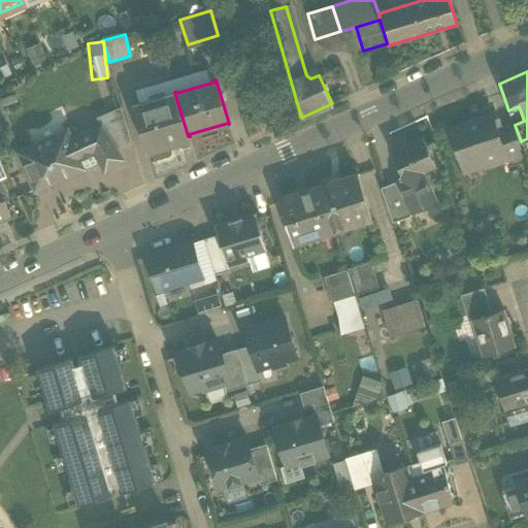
[(174,92),(132,104),(147,155),(190,141),(188,136),(174,92)]
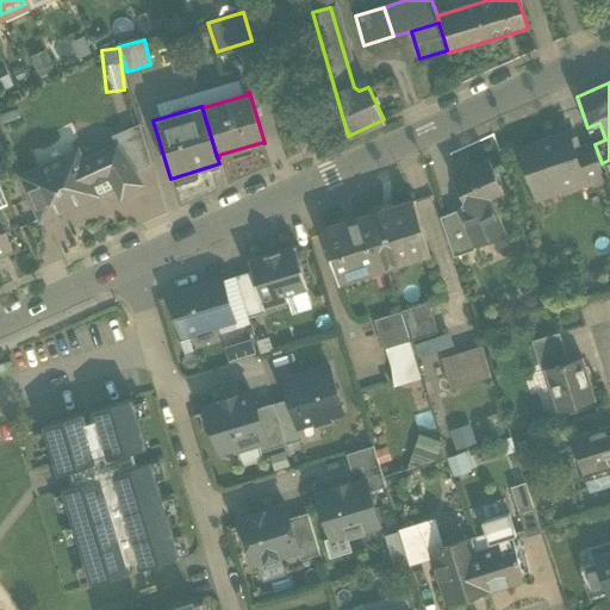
[(568,134),(518,150),(533,192),(560,184),(562,188),(585,181),(574,149),(568,134)]
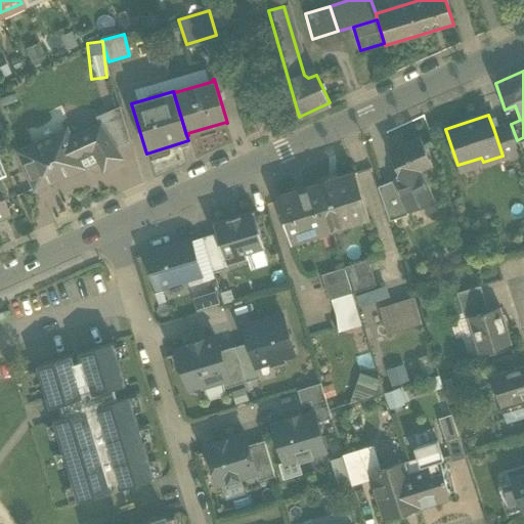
[(509,123),(493,128),(503,156),(518,150),(509,123)]
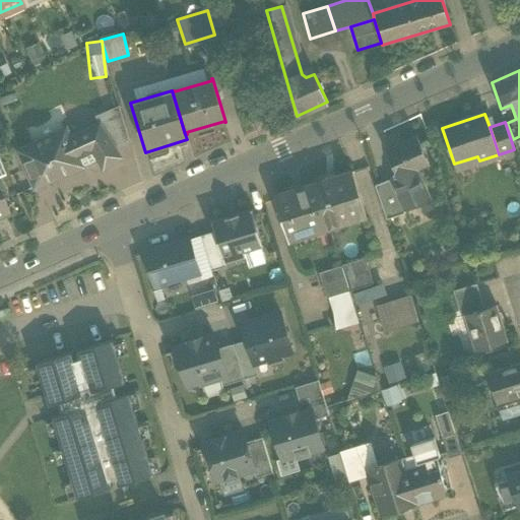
[(119,155),(99,124),(83,131),(91,149),(103,167),(119,155)]
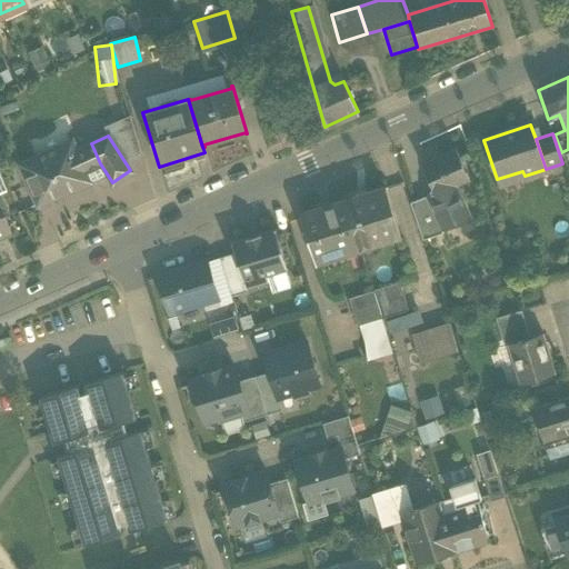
[(71,141),(19,165),(27,183),(32,181),(42,201),(89,180),(85,171),(100,163),(91,143),(76,150),(71,141)]
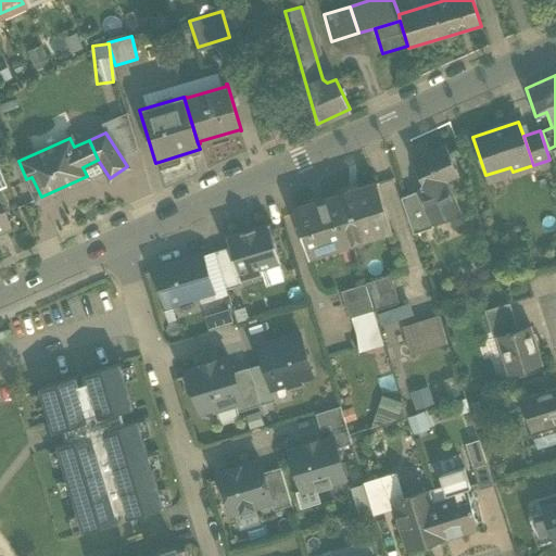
[(445,148),(413,162),(426,189),(421,191),(420,192),(434,224),(457,213),(443,181),(458,175),(445,148)]
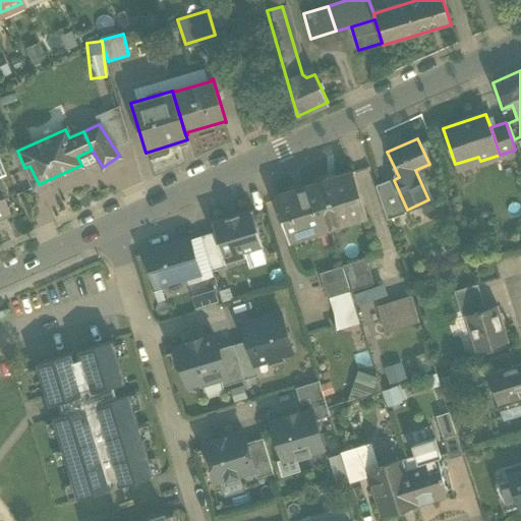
[(353,171),(316,183),(330,227),(333,226),(331,218),(361,208),(364,217),(367,216),(353,171)]
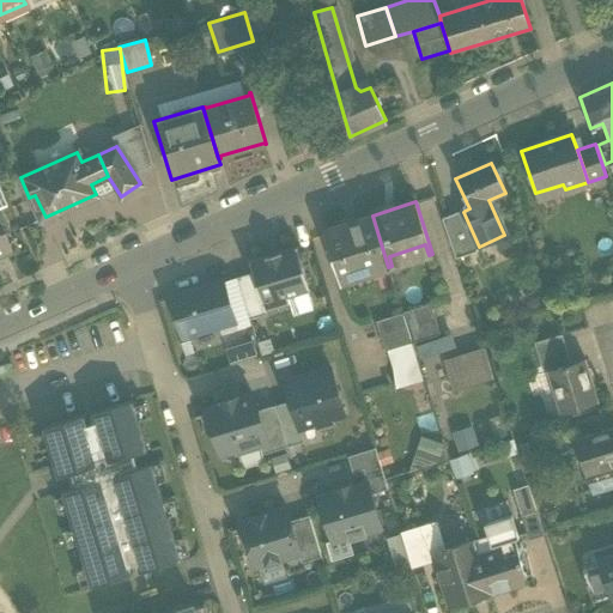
[(463,210),(442,219),(455,259),(478,252),(477,248),(479,247),(463,212),(465,211),(463,210)]
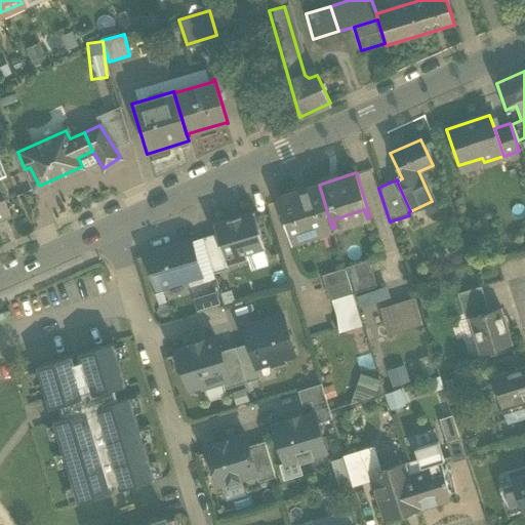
[(319,185),(278,197),(289,236),(312,229),(314,235),(332,229),(319,185)]
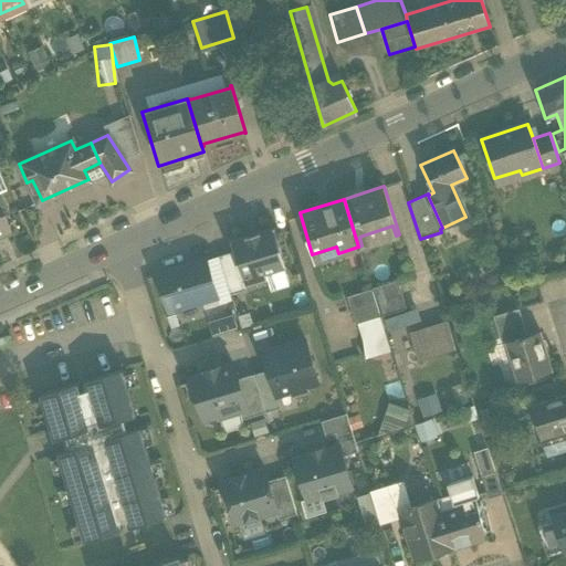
[(272,230),(232,242),(231,241),(230,242),(230,243),(231,243),(233,252),(244,287),(245,287),(266,281),(265,274),(284,269),(286,269),(285,266),(274,230),(274,229),(272,229),(272,230)]
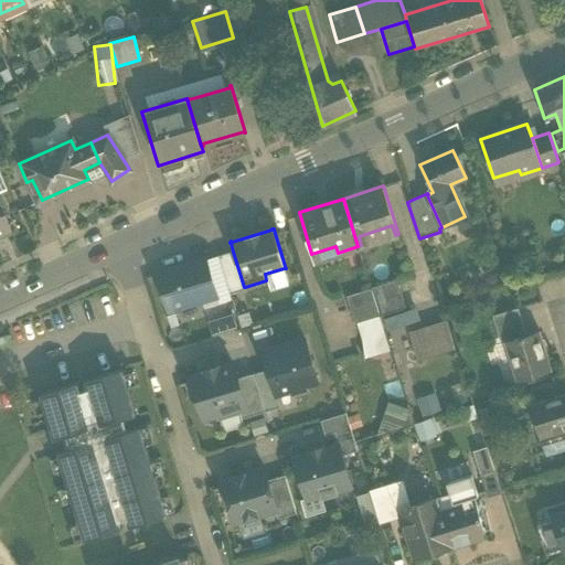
[(233,252),(219,256),(230,295),(246,289),(245,287),(244,287),(233,252)]
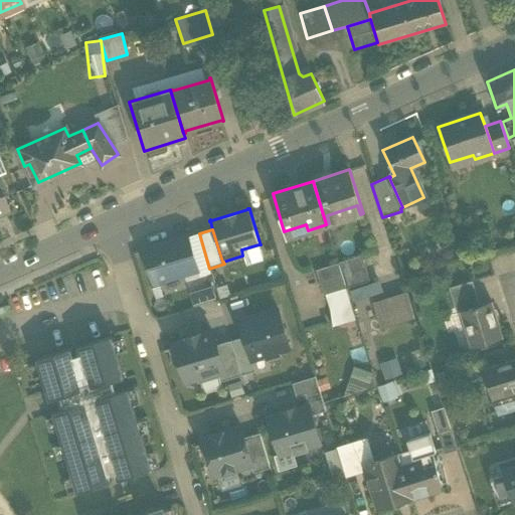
[(187,236),(144,249),(153,283),(197,270),(187,236)]
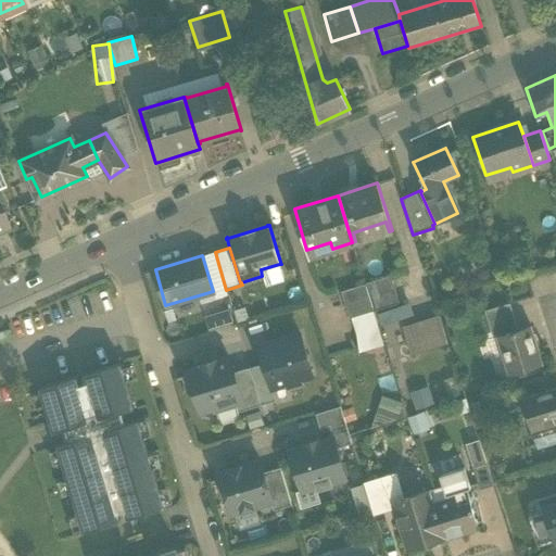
[(390,278),(366,286),(374,312),(375,313),(399,305),(390,278)]
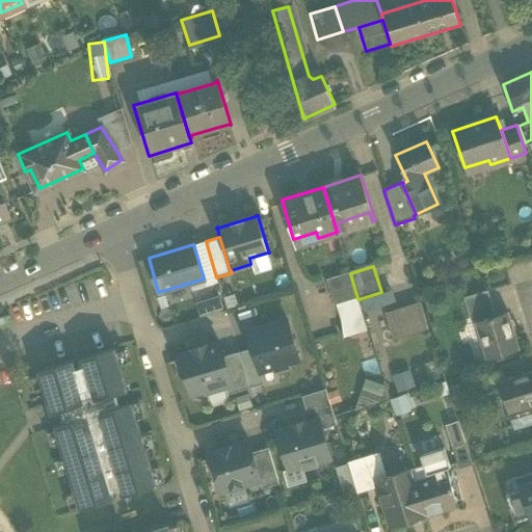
[(357,298),(350,273),(327,281),(336,306),(357,298)]
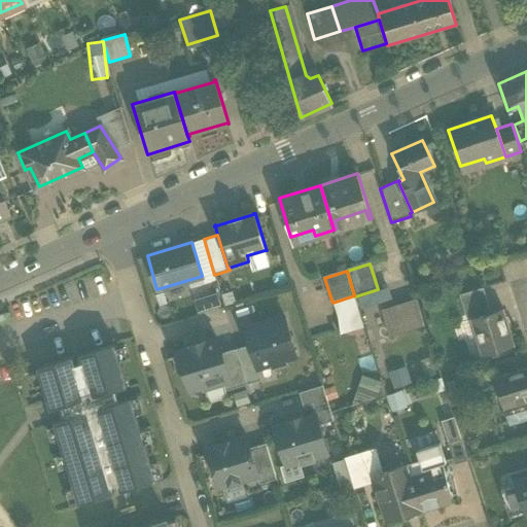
[(484,288),(460,295),(467,321),(472,320),(471,319),(492,313),(484,288)]
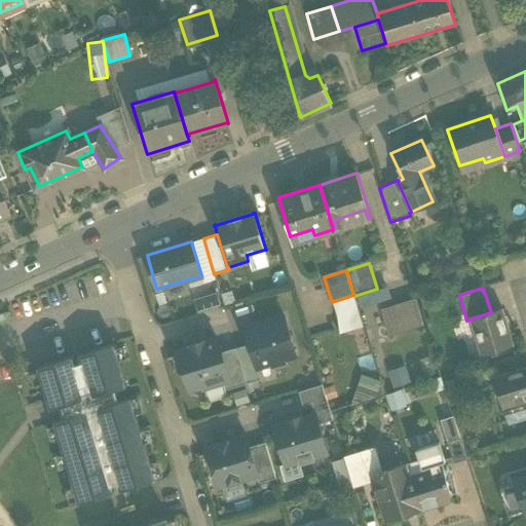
[(214,291),(192,298),(196,311),(219,303),(214,291)]
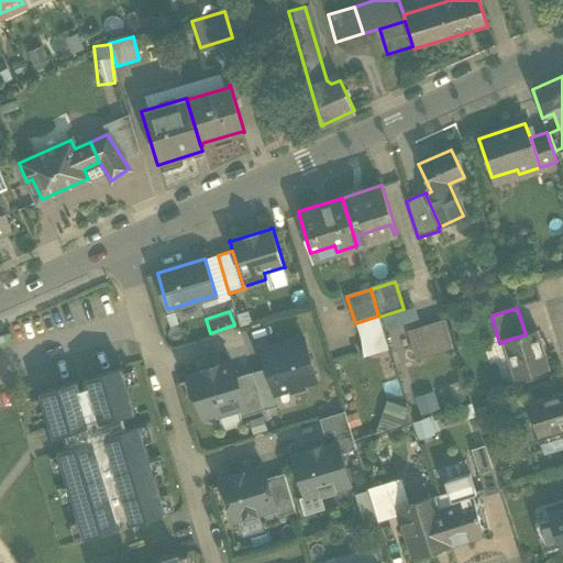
[(389,349),(379,317),(378,316),(355,323),(365,355),(389,349)]
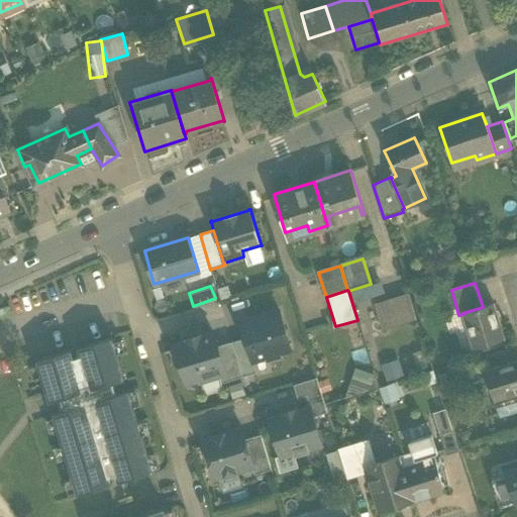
[(409,294),(374,305),(381,329),(416,319),(409,294)]
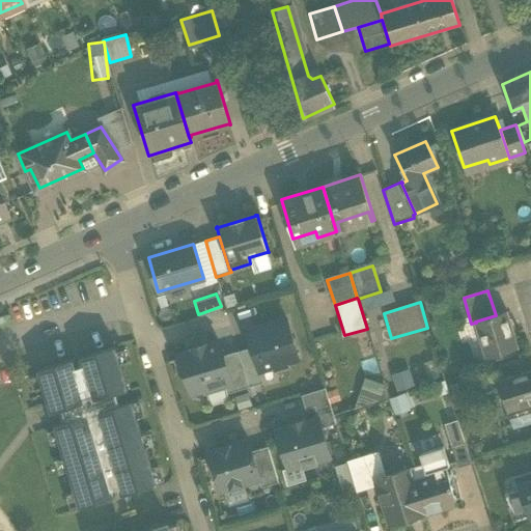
[(496,315),(475,322),(476,323),(487,359),(519,350),(507,311),(496,315)]
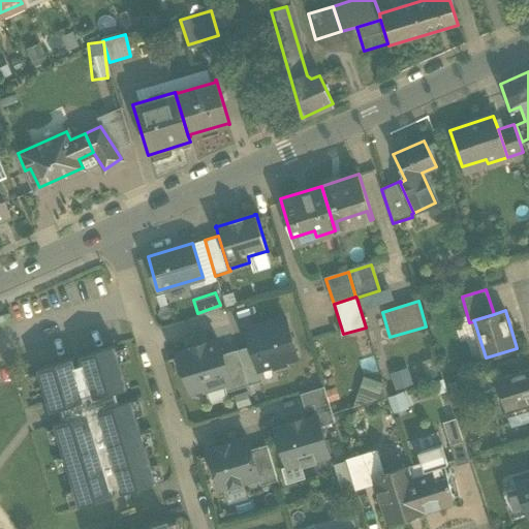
[(285,318),(249,330),(254,345),(251,346),(258,370),(272,366),(273,369),(286,365),(284,360),(297,356),(285,318)]
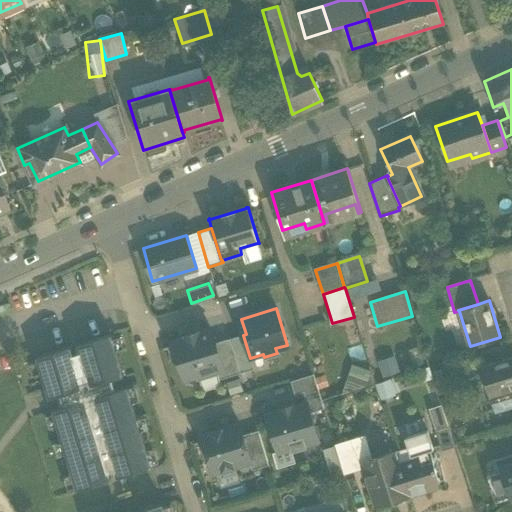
[(211,330),(197,335),(196,332),(185,336),(186,338),(172,342),(184,380),(197,377),(198,379),(217,373),(223,371),(215,343),(211,330)]
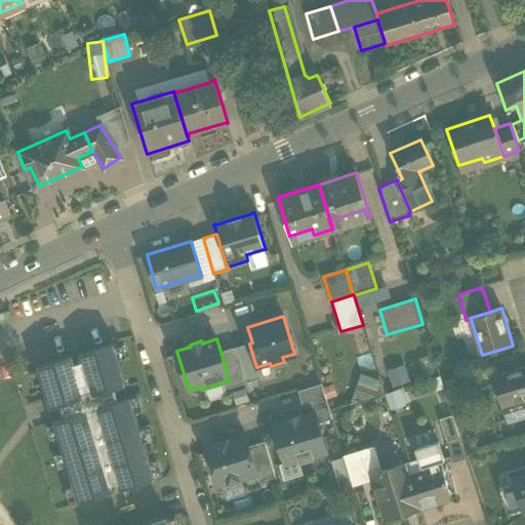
[(72,356),(36,367),(48,409),(61,407),(65,417),(52,420),(78,503),(112,492),(112,485),(117,484),(119,490),(154,480),(129,398),(117,401),(115,389),(125,386),(113,344),(78,355),(80,363),(75,364),(72,356)]
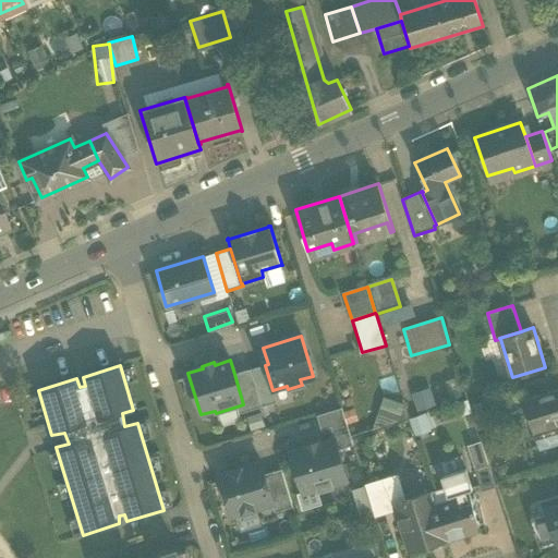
[(265,365),(251,370),(262,407),(263,407),(277,402),(273,390),(265,365)]
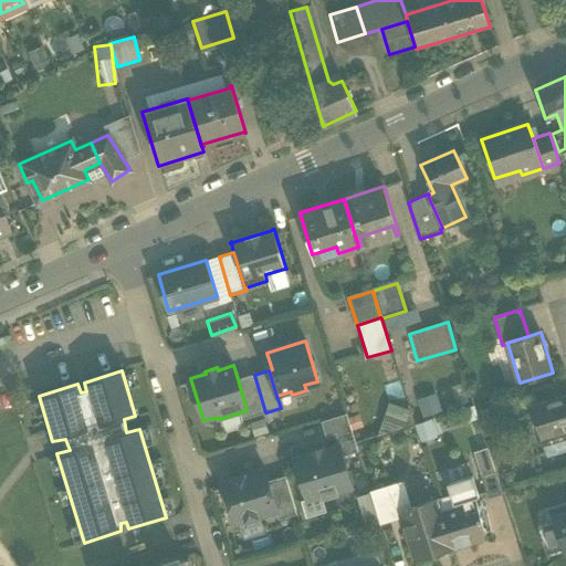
[(254,375),(238,379),(247,410),(240,412),(242,420),(265,412),(254,375)]
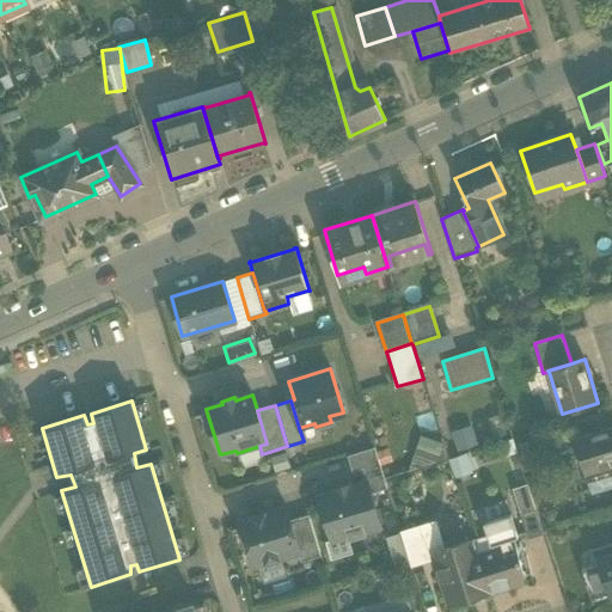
[(456,448),(475,444),(470,424),(451,429),(456,448)]
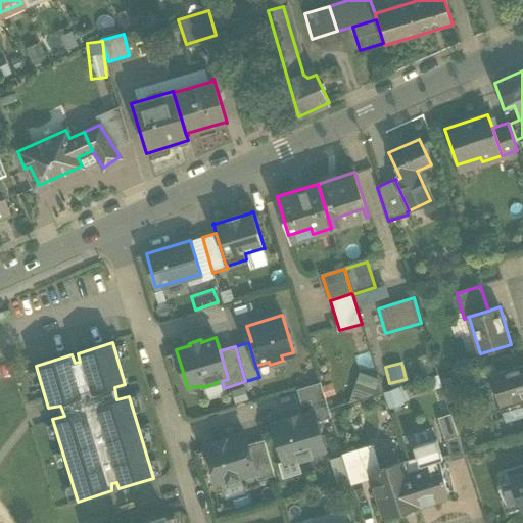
[(522,367),(490,378),(501,409),(522,400),(522,367)]
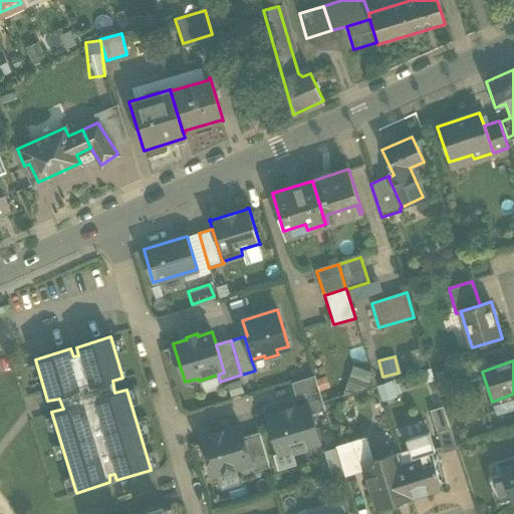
[(363,392),(370,371),(351,365),(344,386),(363,392)]
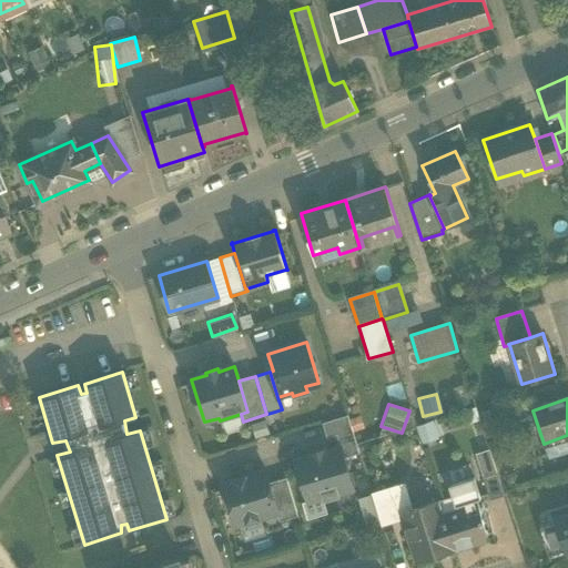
[(341,448),(344,458),(359,454),(347,415),(322,424),(326,438),(335,436),(340,448),(341,448)]
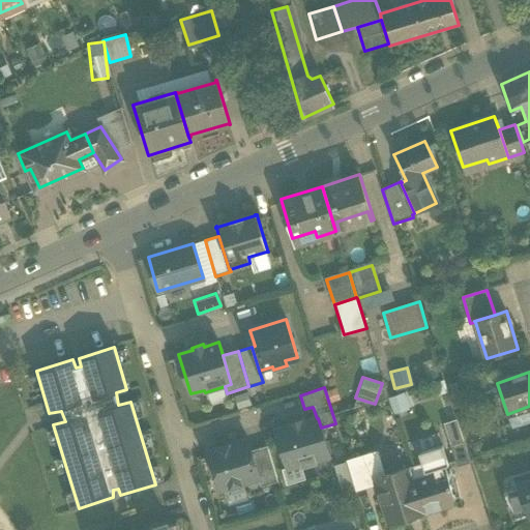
[(407,389),(387,396),(393,412),(413,405),(407,389)]
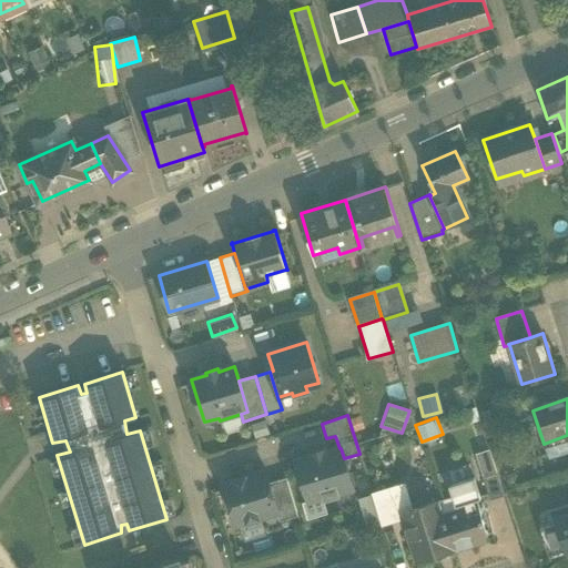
[(311,457),(295,462),(307,503),(323,498),(324,501),(340,497),(338,494),(354,489),(344,458),(341,448),(340,448),(326,453),(325,449),(310,455),(311,457)]
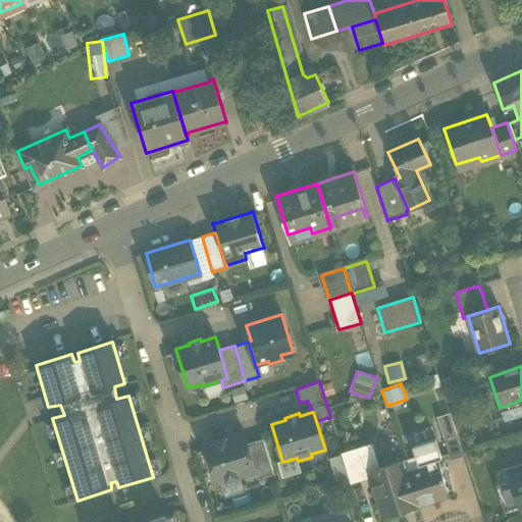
[(244,432),(205,444),(216,483),(254,471),(256,471),(248,445),(244,432)]
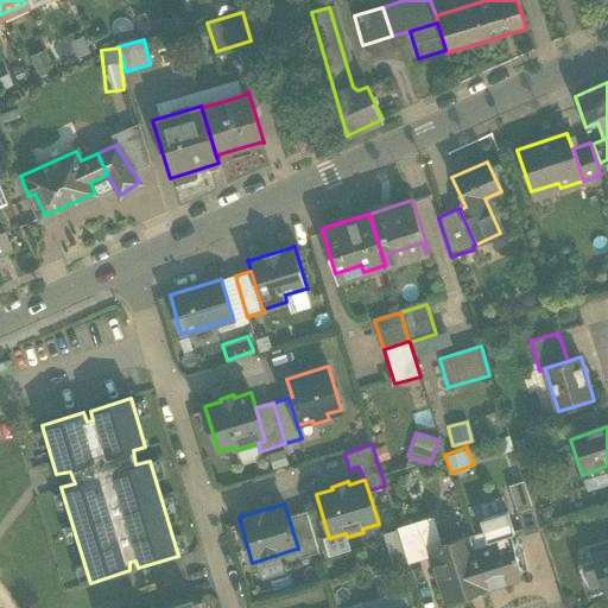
[(532,507),(517,512),(525,536),(539,531),(532,507)]
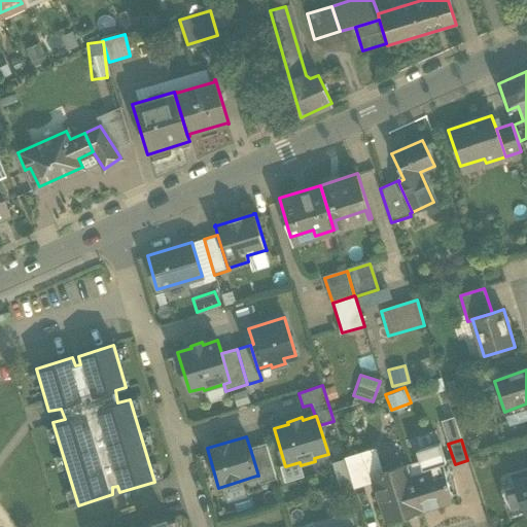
[(265,444),(250,449),(258,476),(256,476),(258,485),(276,479),(265,444)]
